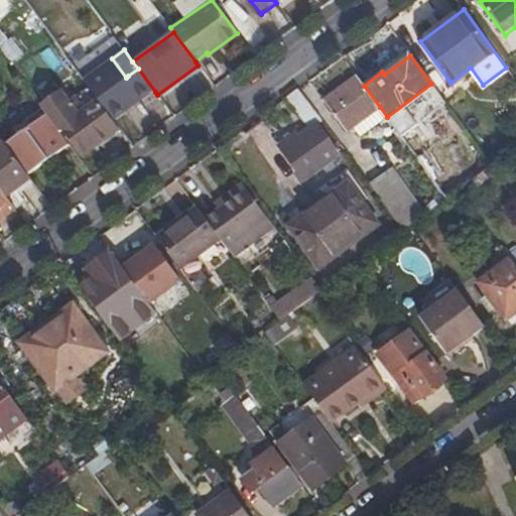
[(138,69),(128,76),(133,84),(145,99),(155,92),(138,69)]
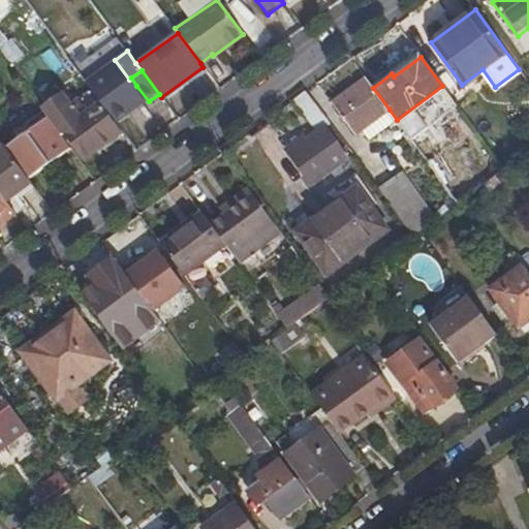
[(99,75),(88,84),(101,102),(113,94),(99,75)]
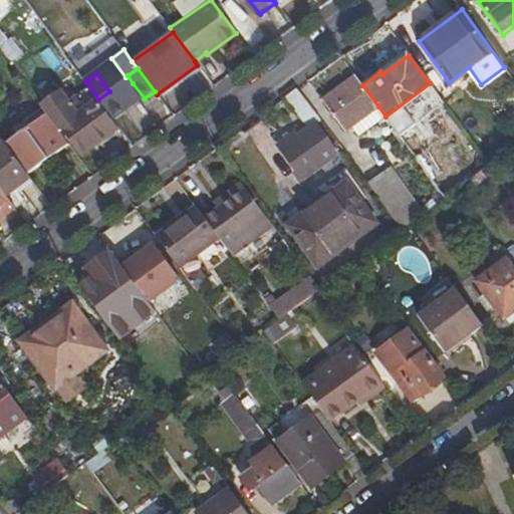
[(345,130),(378,106),(362,85),(357,78),(324,102),(345,130)]
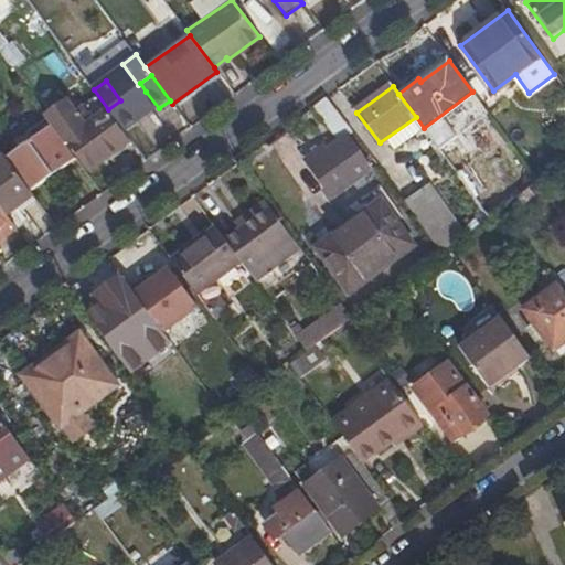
[(159,108),(146,92),(115,115),(130,137),(162,113),(159,108)]
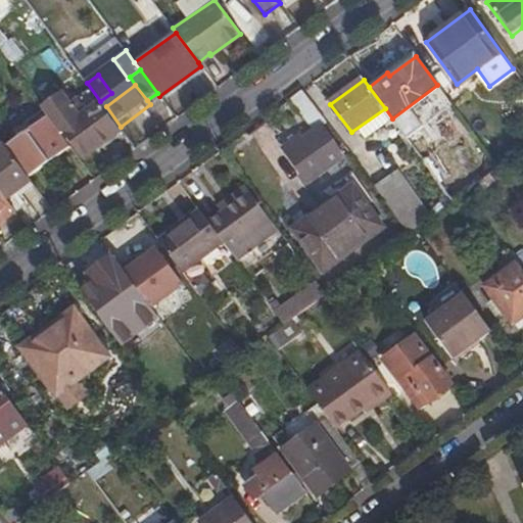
[(46,115),(60,134),(64,130),(83,154),(99,143),(102,147),(122,133),(98,102),(79,116),(61,93),(41,108),(46,115)]
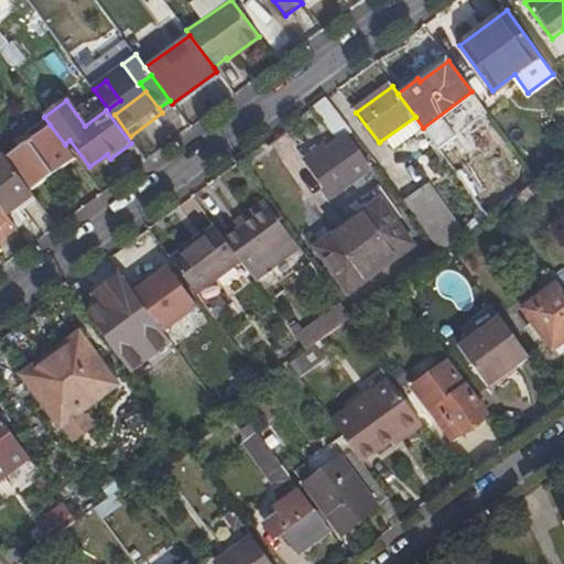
[(348,138),(353,134),(332,106),(320,115),(340,143),(327,153),(324,148),(307,160),(334,197),(371,171),(348,138)]
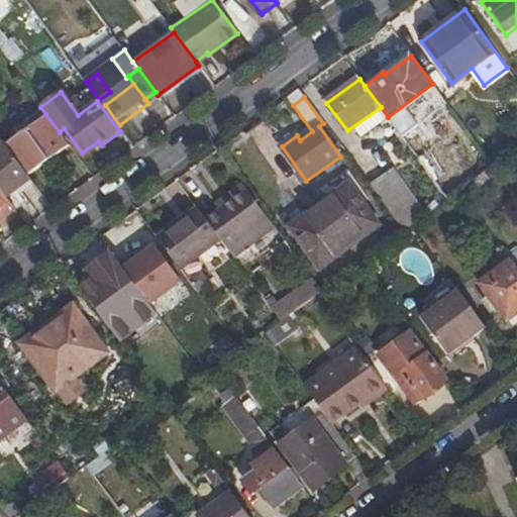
[(45,114),(5,142),(27,175),(68,144),(60,132),(45,114)]
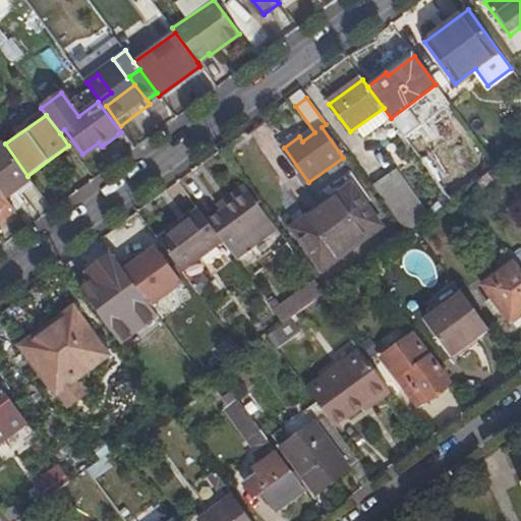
[(0,145),(0,188),(6,198),(32,180),(27,176),(5,143),(3,142),(0,145)]
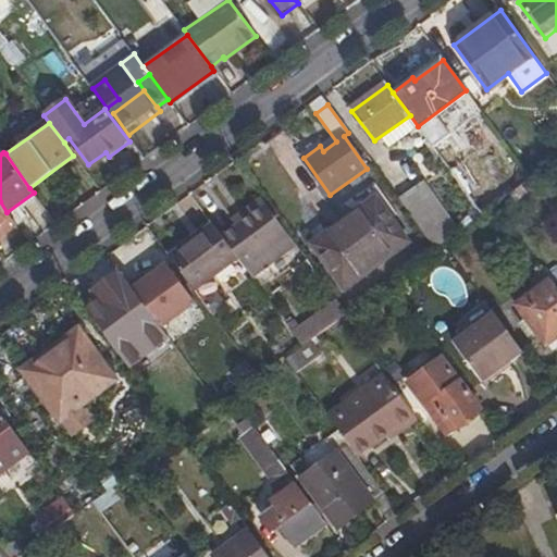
[(434,250),(444,244),(458,233),(422,185),(399,202),(434,250)]
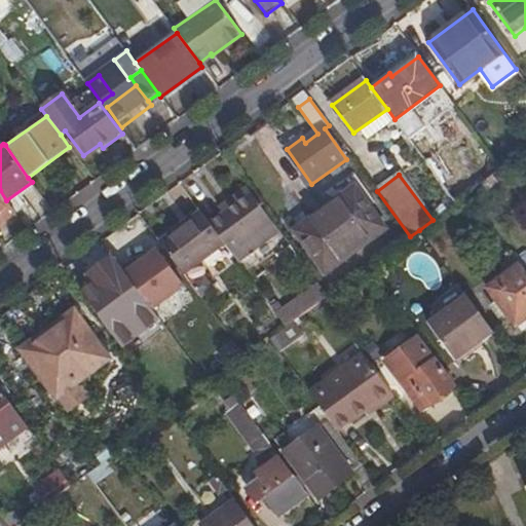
[(0,222),(15,212),(6,200),(0,190),(0,222)]
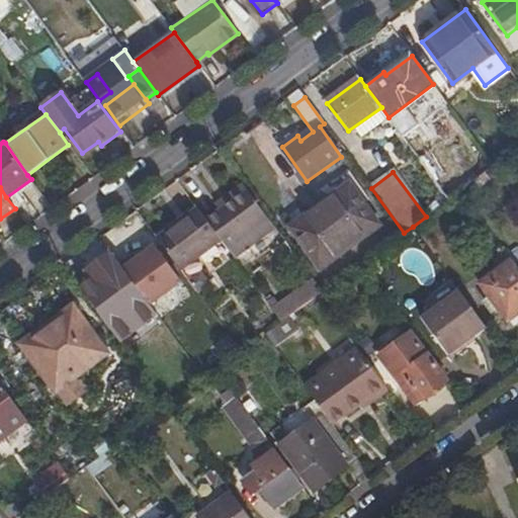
[(216,208),(220,212),(248,191),(245,187),(216,208)]
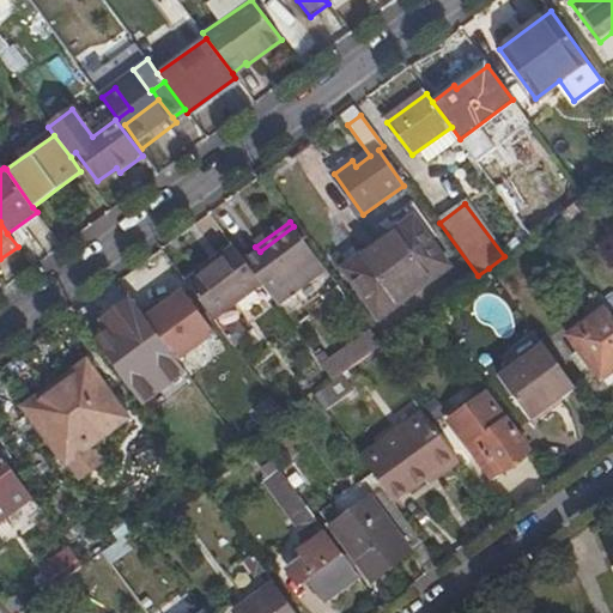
[(416,253),(429,244),(413,223),(400,232),(416,253)]
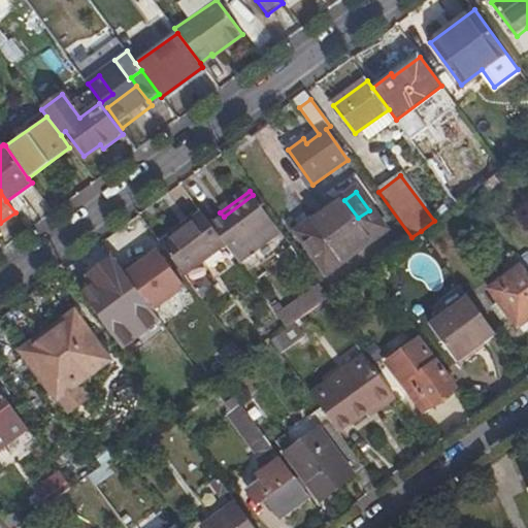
[(211,226),(226,248),(231,255),(273,224),(253,195),(224,217),(211,226)]
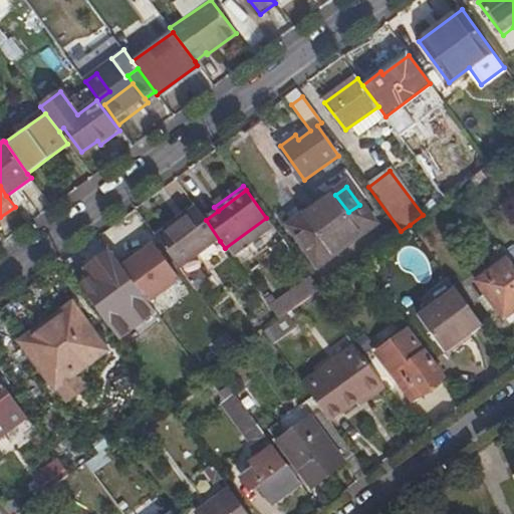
[(374,225),(359,205),(348,212),(335,195),(290,227),(318,266),(374,225)]
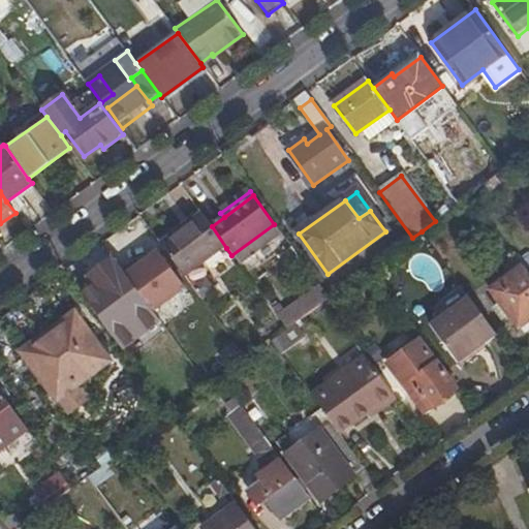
[(203,215),(161,245),(185,278),(226,248),(212,226),(203,215)]
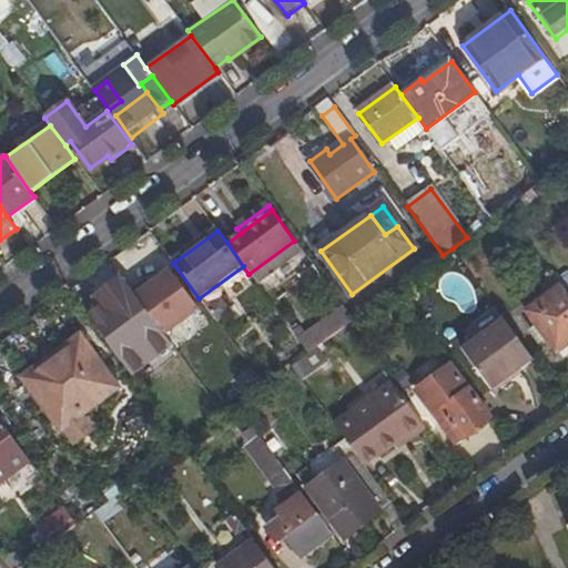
[(294,241),(249,274),(255,282),(301,250),(294,241)]
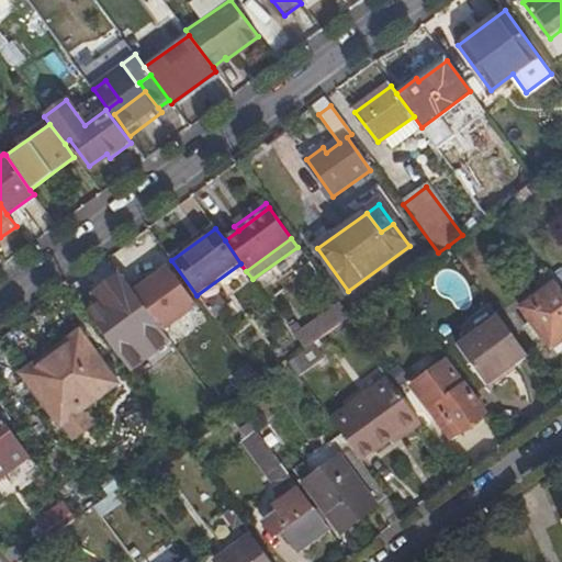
[(204,316),(169,269),(148,283),(146,279),(132,290),(170,343),(204,316)]
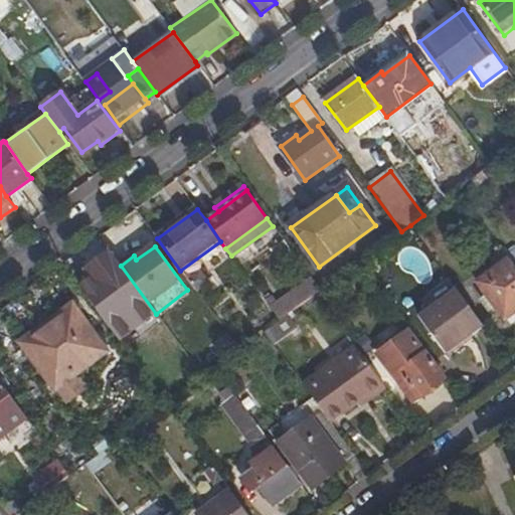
[(509,259),(504,250),(491,260),(497,269),(509,259)]
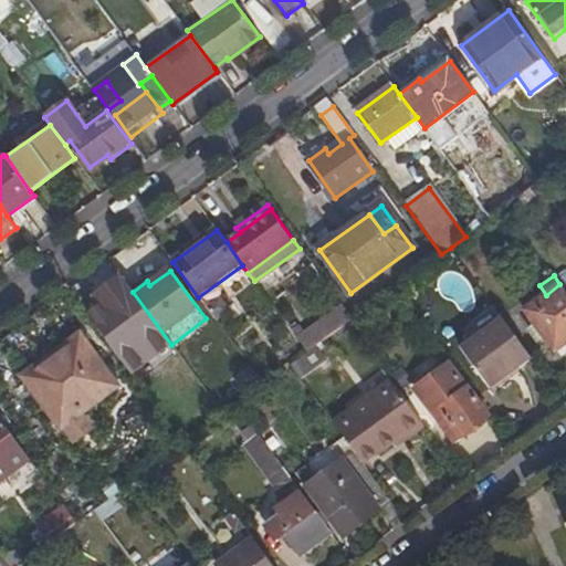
[(133,292),(123,279),(96,299),(103,308),(90,318),(139,385),(179,355),(171,345),(133,292)]
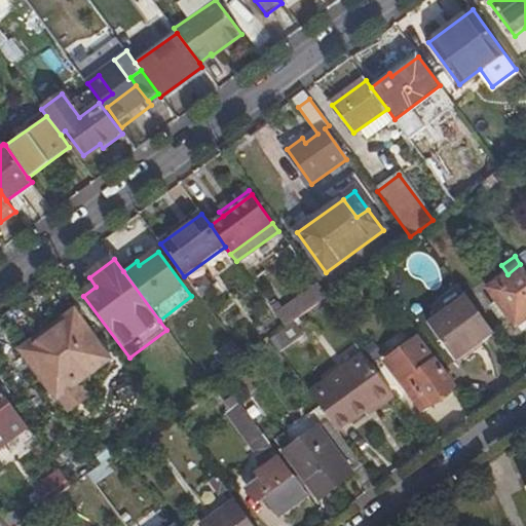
[(516,328),(525,320),(525,271),(520,264),(508,274),(488,289),(516,328)]
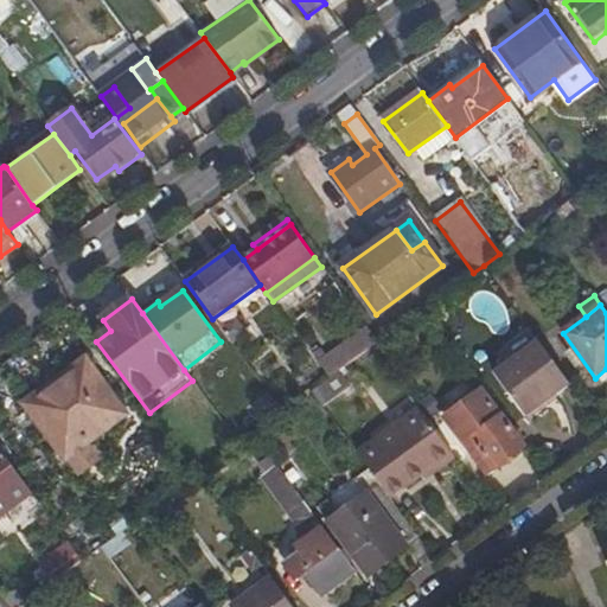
[(330,379),(340,372),(350,365),(374,347),(378,344),(369,331),(321,366),(330,379)]
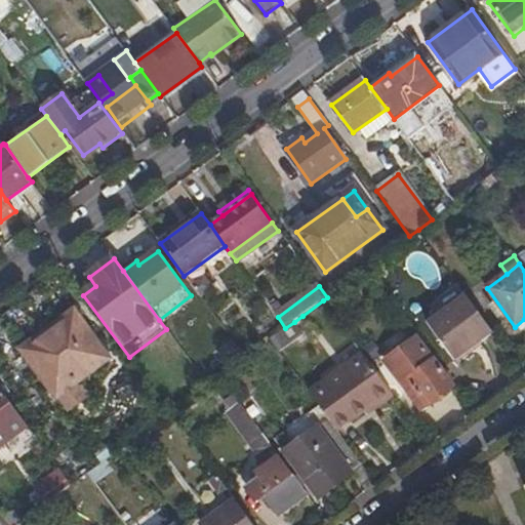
[(494,332),(467,295),(428,323),(454,360),(494,332)]
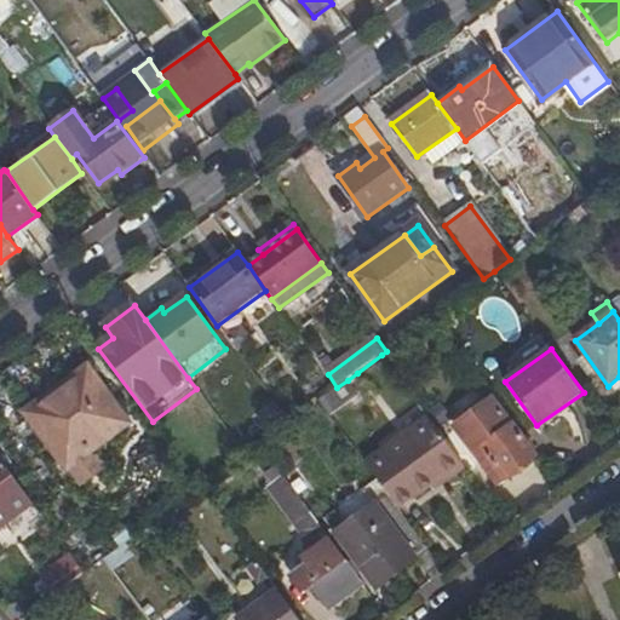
[(98,413),(113,403),(89,371),(75,382),(98,413)]
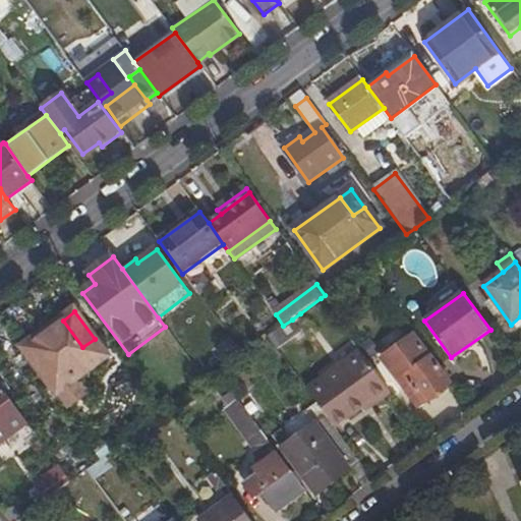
[(283,326),(273,333),(283,346),(301,333),(292,320),(283,326)]
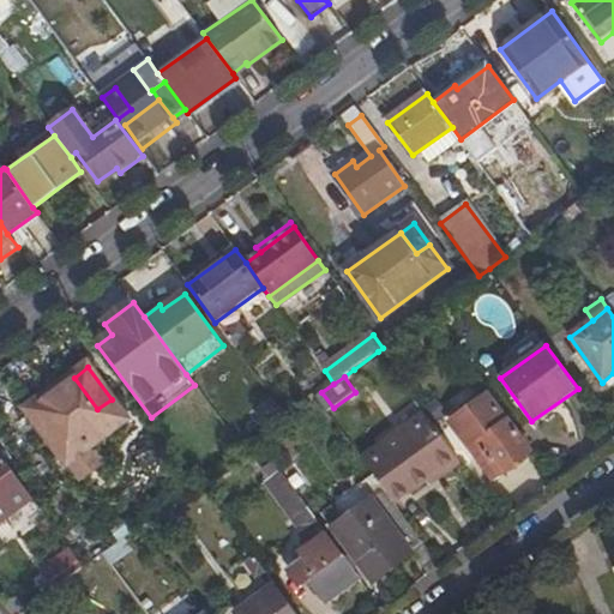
[(128,422),(112,399),(97,409),(74,378),(61,386),(68,396),(34,420),(67,467),(94,446),(128,422)]
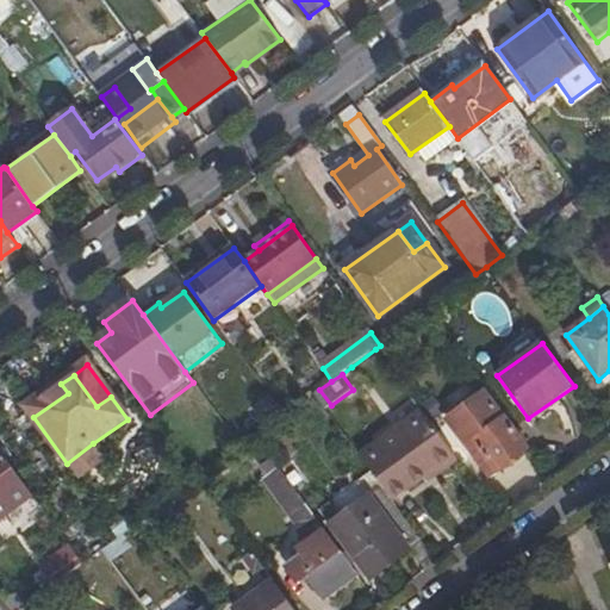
[(492,478),(530,449),(495,400),(487,391),(449,419),(460,433),(492,478)]
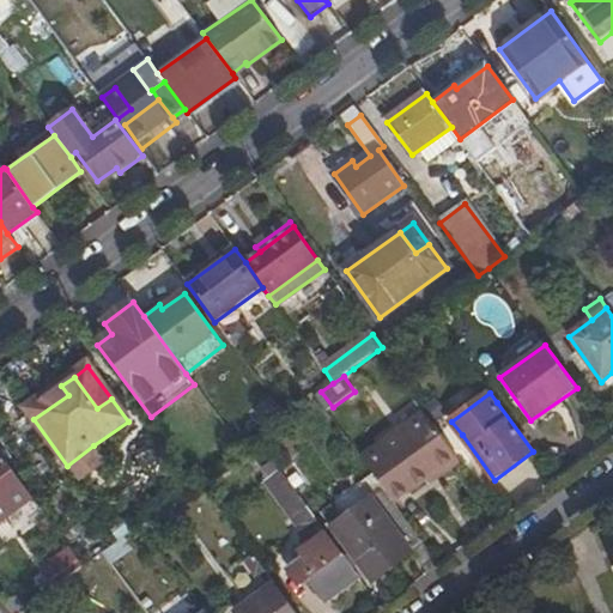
[(261,429),(283,414),(271,395),(248,410),(261,429)]
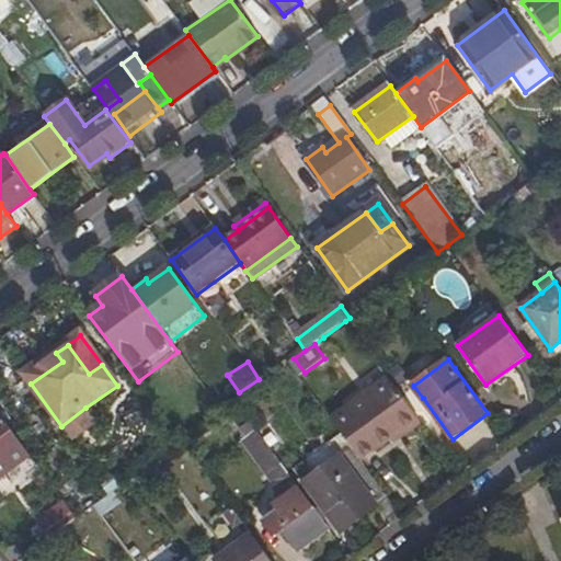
[(388,378),(365,396),(399,441),(421,425),(388,378)]
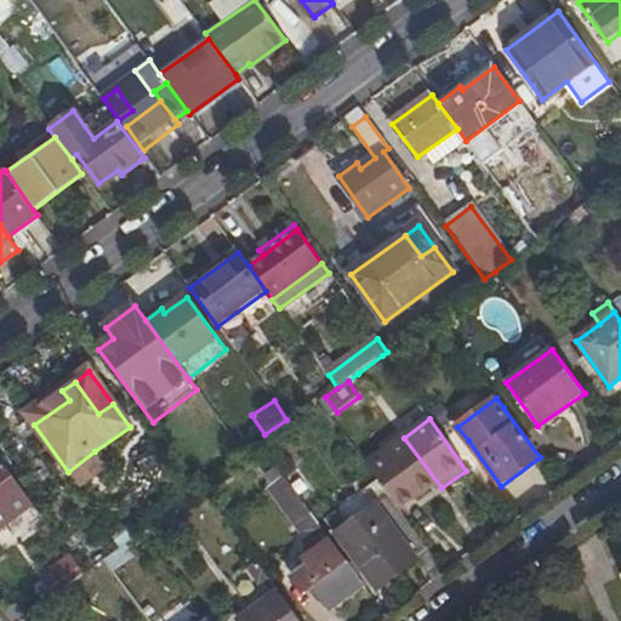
[(499,488),(501,486),(468,440),(457,427),(455,429),(499,488)]
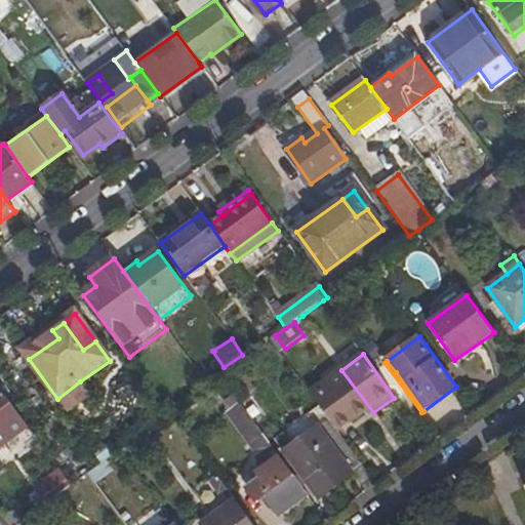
[(341,370),(309,394),(328,418),(337,433),(366,411),(369,415),(373,412),(341,370)]
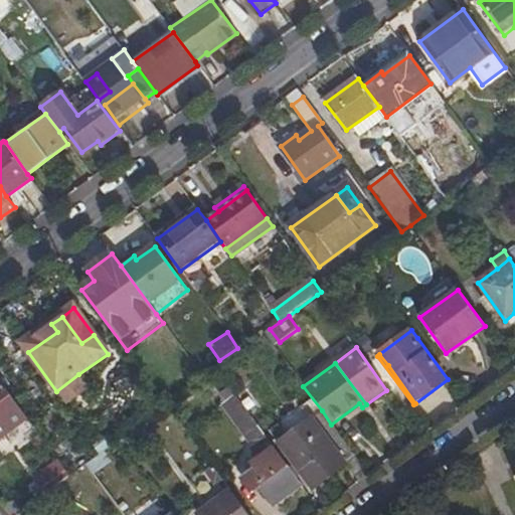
[(90,390),(78,374),(56,391),(70,403),(90,390)]
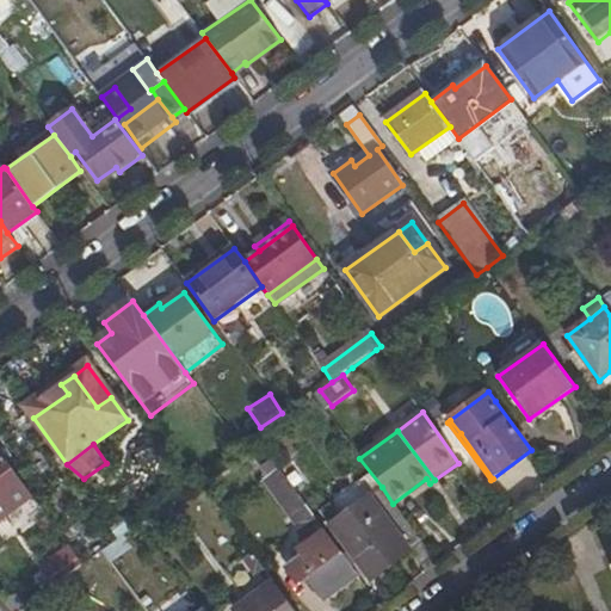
[(0,519),(31,497),(0,455),(0,519)]
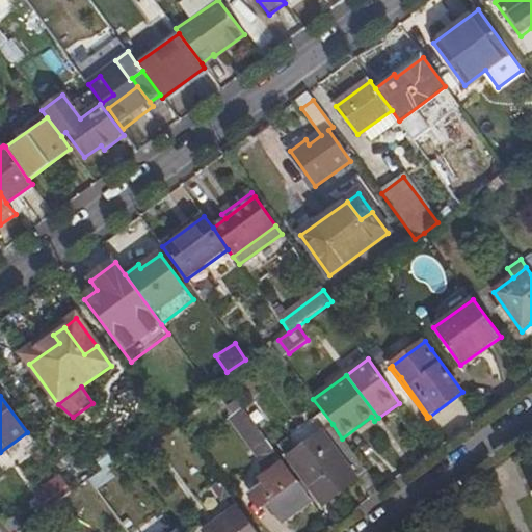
[(250,457),(269,449),(253,408),(234,417),(250,457)]
